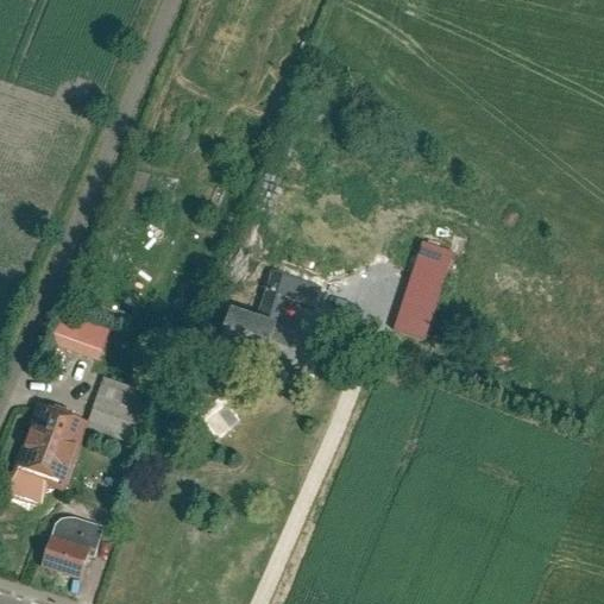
[(552,283),(417,238),(388,325),(417,334),(439,271),(543,307),(552,283)]
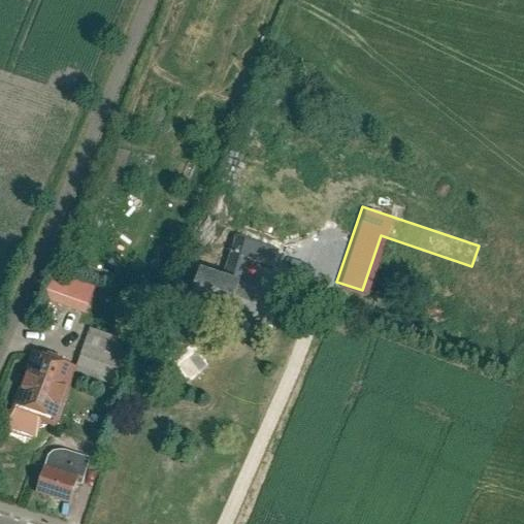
[(279,240),(235,228),(227,255),(269,268),(279,240)]
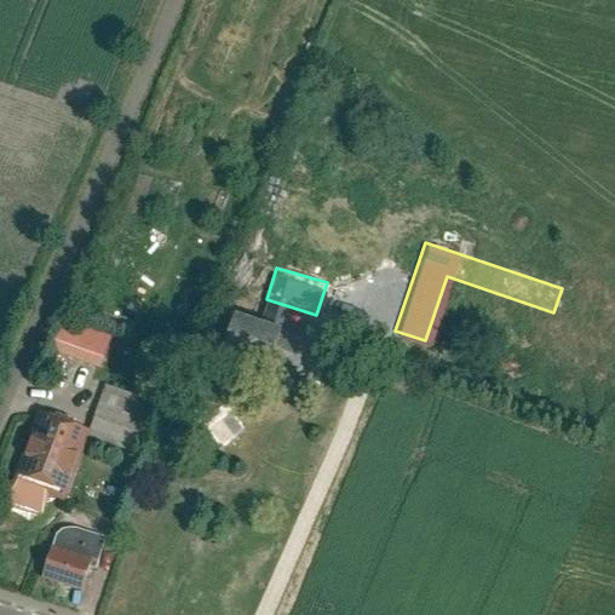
[(323,342),(231,312),(212,371),(305,400),(323,342)]
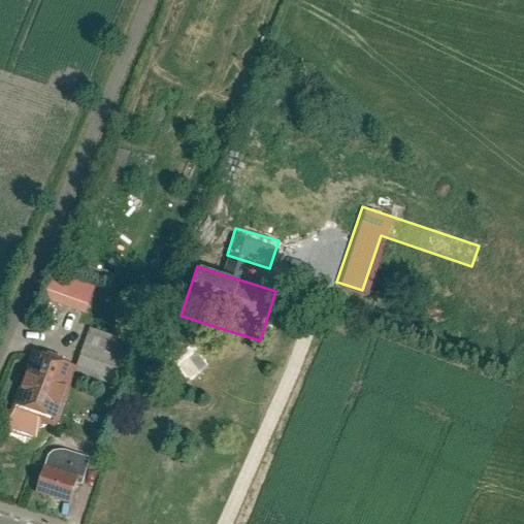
[(96,283),(56,269),(46,296),(86,310),(96,283)]
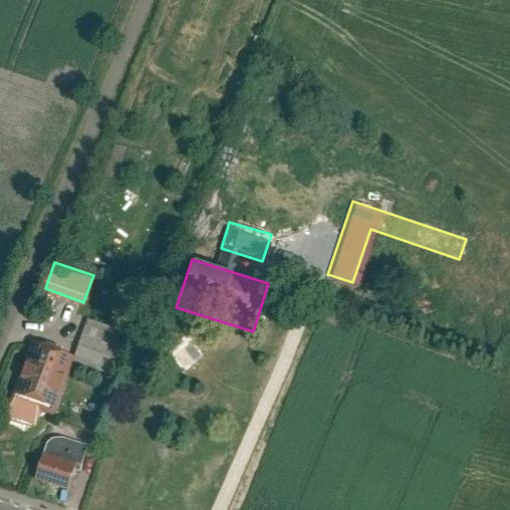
[(133,361),(143,333),(87,315),(74,352),(72,359),(106,371),(112,353),(133,361)]
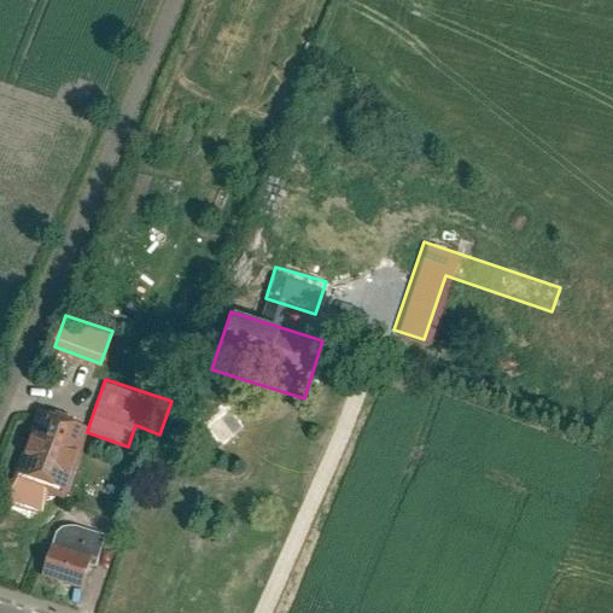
[(89,424),(39,407),(17,471),(68,489),(87,432),(89,424)]
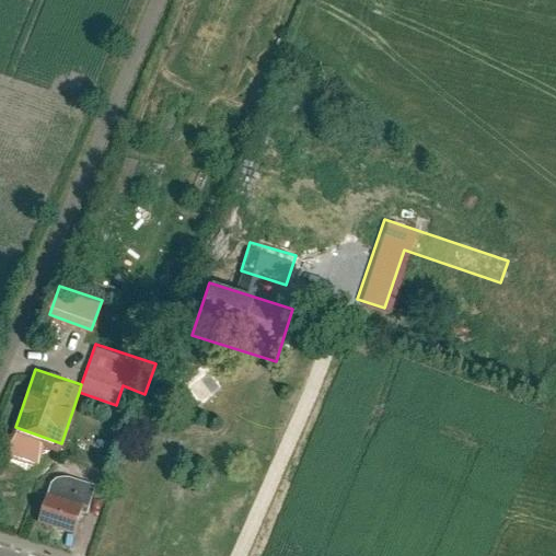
[(50,476),(45,489),(35,522),(70,532),(87,482),(65,475),(50,476)]
